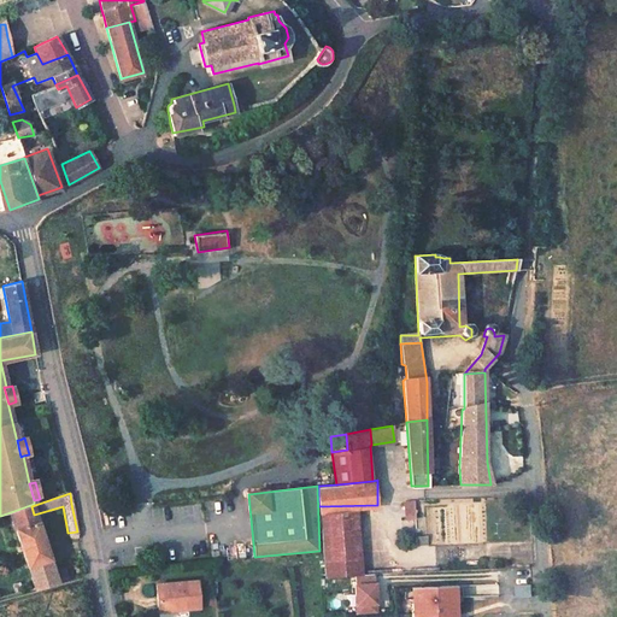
[(394,546),(417,545),(415,499),(405,499),(406,517),(393,518),(394,546)]
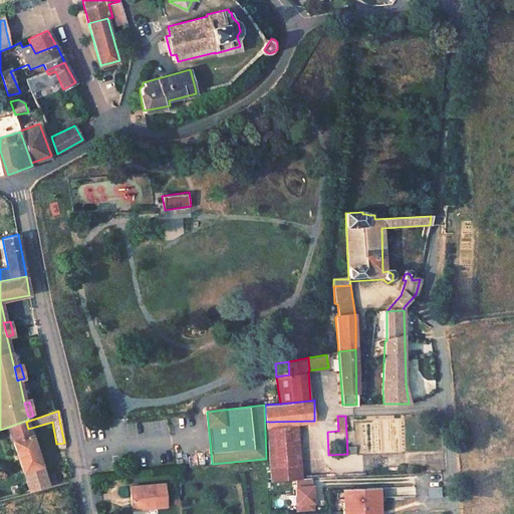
[(57,483),(54,475),(45,478),(28,429),(26,422),(7,428),(28,492),(57,483)]
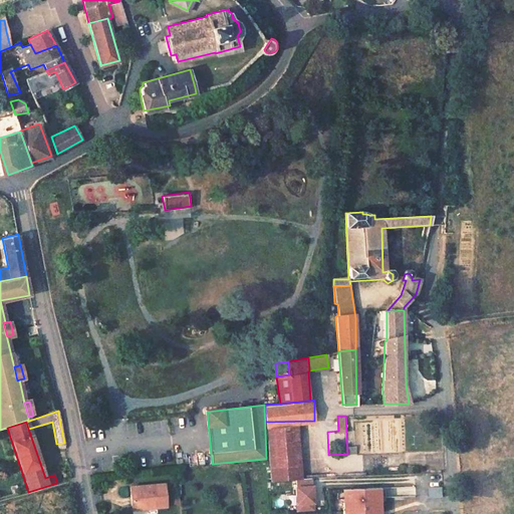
[(293,463),(294,462),(292,425),(272,425),(274,463),(293,463)]
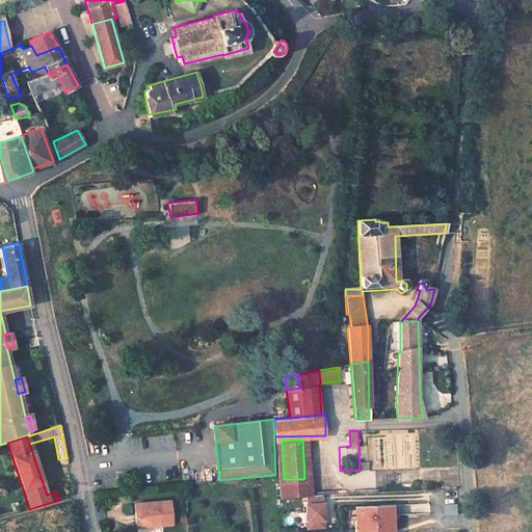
[(304,495),(303,479),(284,479),(284,497),(304,495)]
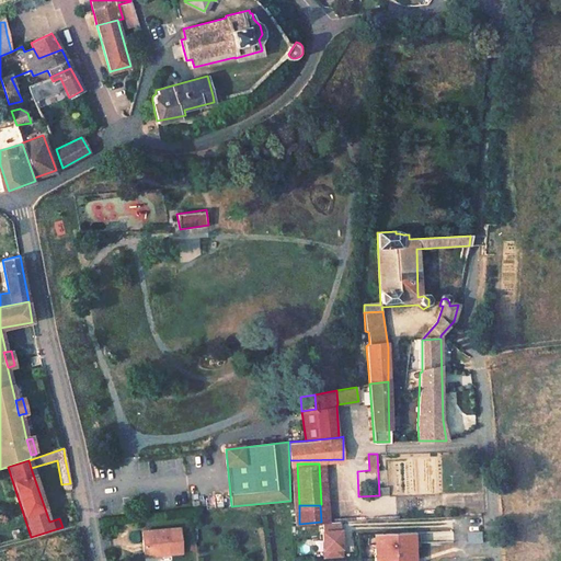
[(181,552),(178,528),(140,533),(142,552),(160,550),(161,554),(181,552)]
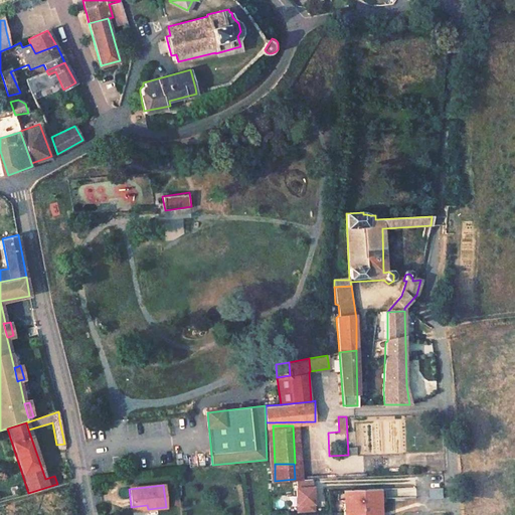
[(314,511),(313,487),(296,488),(298,512),(314,511)]
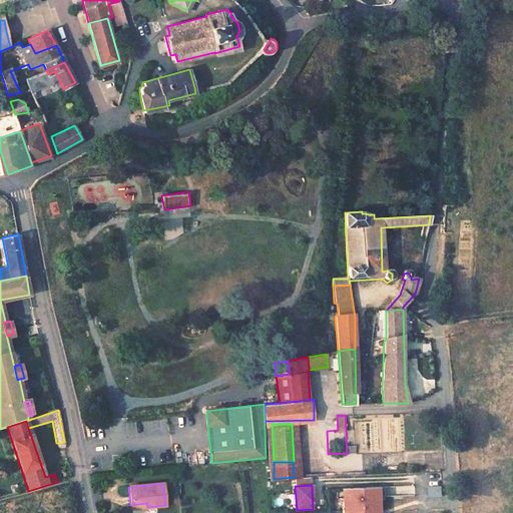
[(380,512),(380,486),(342,488),(342,512),(380,512)]
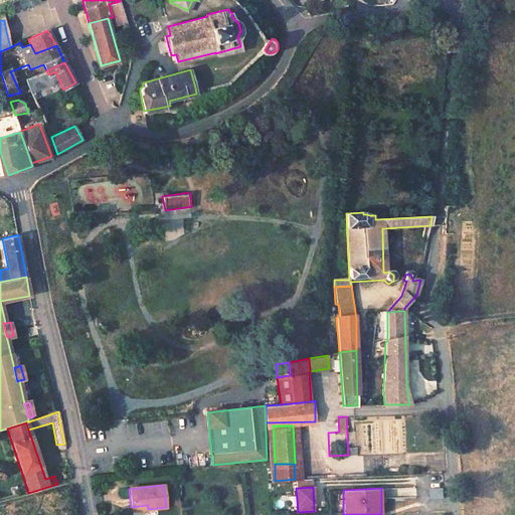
[(444,497),(444,488),(431,488),(431,497),(444,497)]
